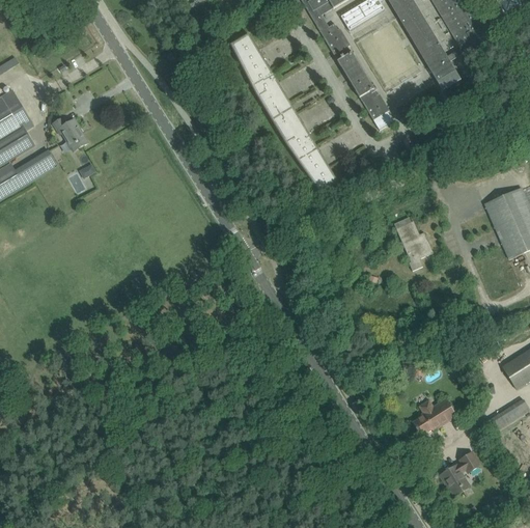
[(321,14),(343,0),(301,0),(379,129),(393,120),(387,110),(388,109),(379,92),(377,94),(373,90),(375,89),(333,22),(328,25),(321,14)]
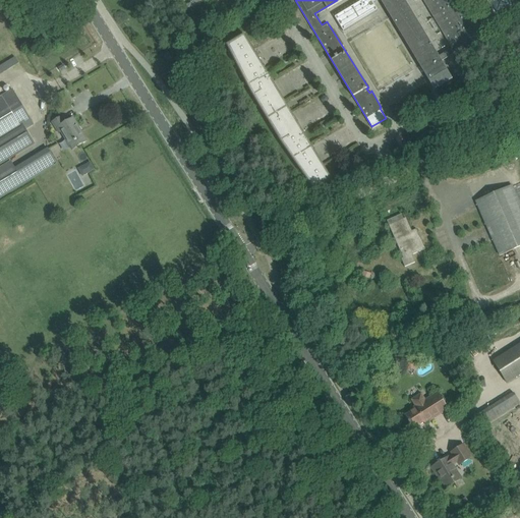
[(377,8),(371,0),(356,0),(334,14),(342,29),(377,8)]
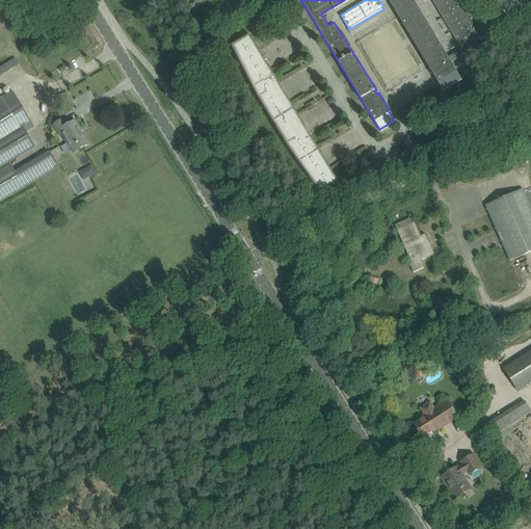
[(389,0),(444,91),(461,80),(450,60),(463,52),(469,61),(499,44),(473,0),(389,0)]
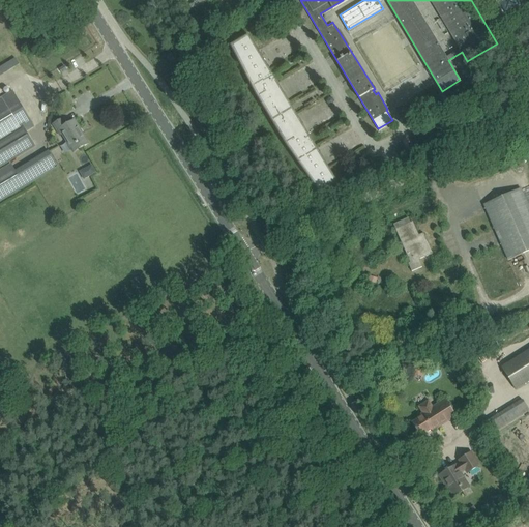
[(521,4),(518,0),(494,0),(503,15),(521,4)]
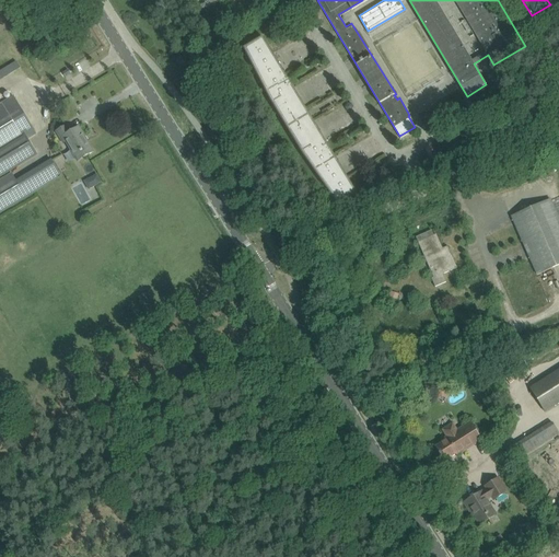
[(356,190),(263,35),(243,46),(269,97),(302,153),(336,200),(356,190)]
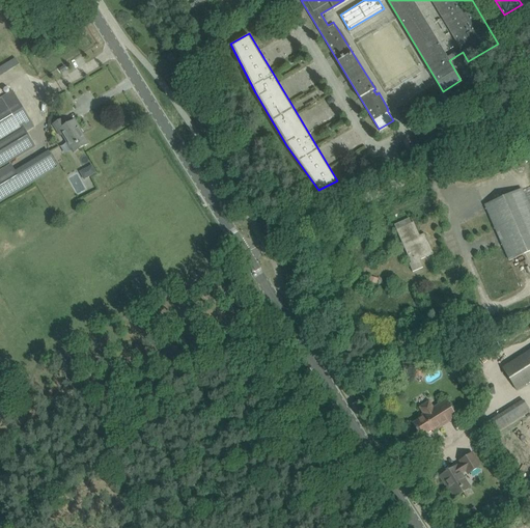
[(17,59),(15,55),(0,63),(0,68),(17,59)]
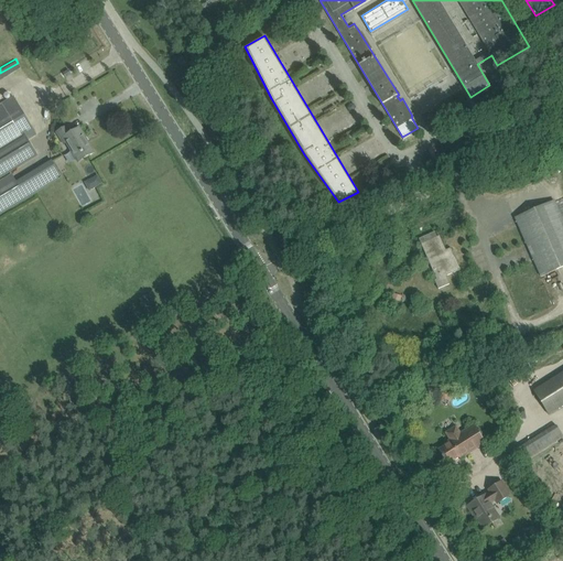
[(0,151),(26,137),(34,131),(12,94),(0,100),(0,151)]
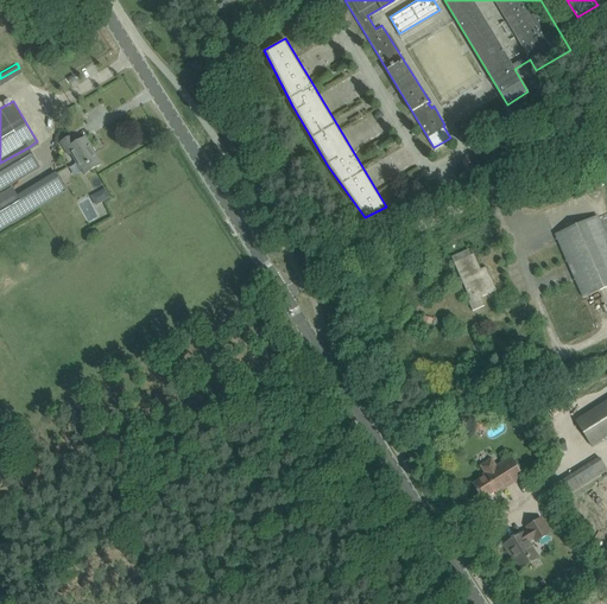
[(71,132),(59,139),(68,152),(70,151),(83,172),(100,161),(84,134),(76,140),(71,132)]
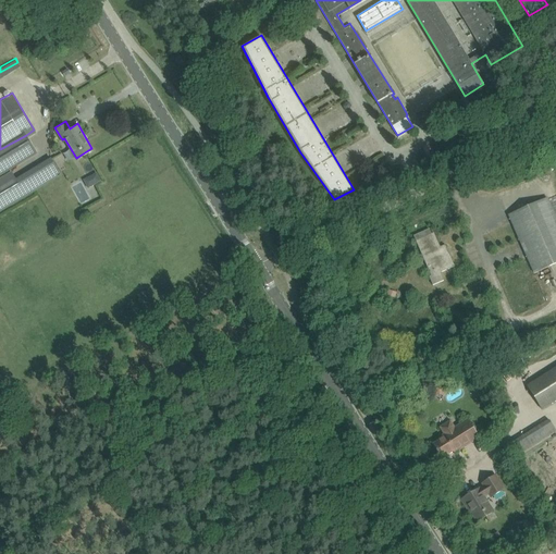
[(26,135),(0,149),(0,173),(37,151),(26,135)]
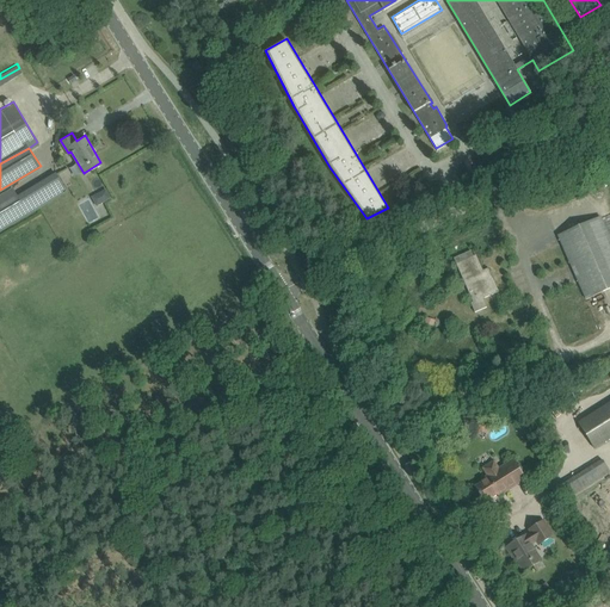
[(12,186),(0,192),(0,227),(66,189),(55,172),(18,194),(12,186)]
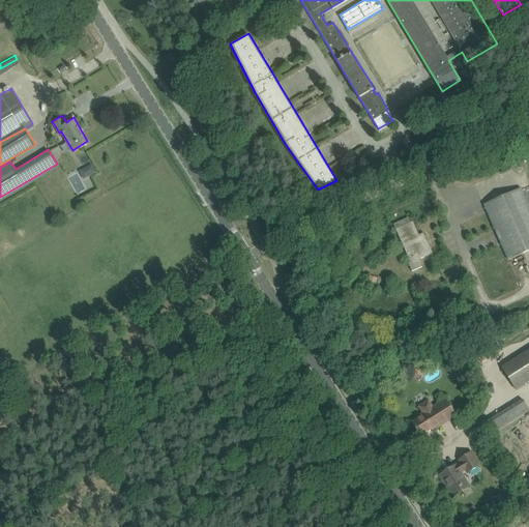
[(92,182),(88,173),(94,170),(90,162),(67,173),(76,191),(92,182)]
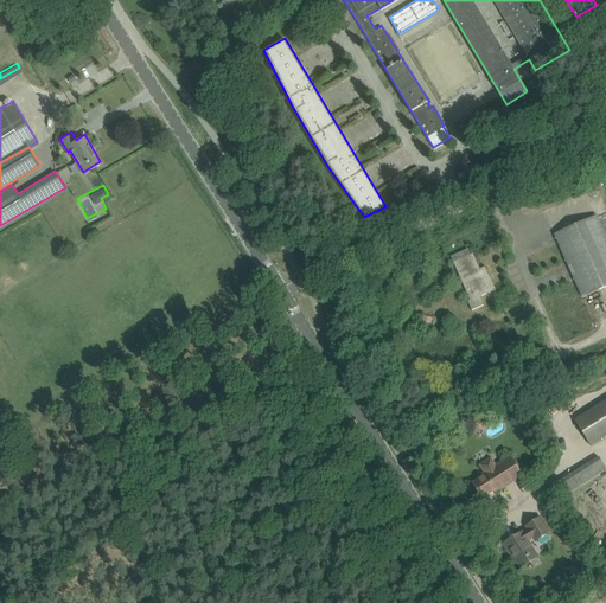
[(554,231),(581,294),(605,283),(605,232),(597,212),(554,231)]
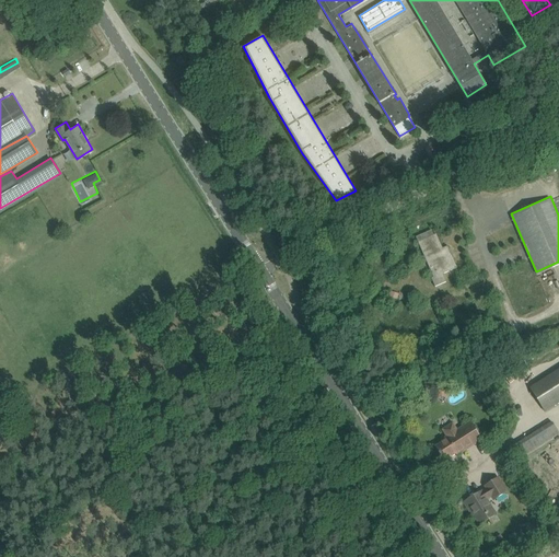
[(441,246),(441,247),(440,248),(430,228),(416,235),(433,275),(431,276),(434,283),(445,279),(442,271),(456,265),(446,244),(441,246)]
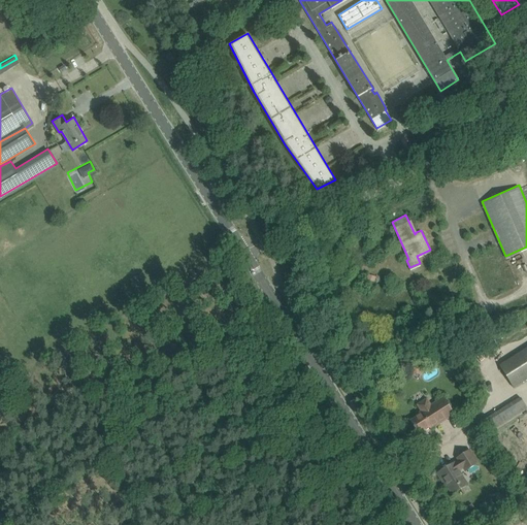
[(505,359),(498,363),(513,387),(526,378),(526,335),(501,351),(505,359)]
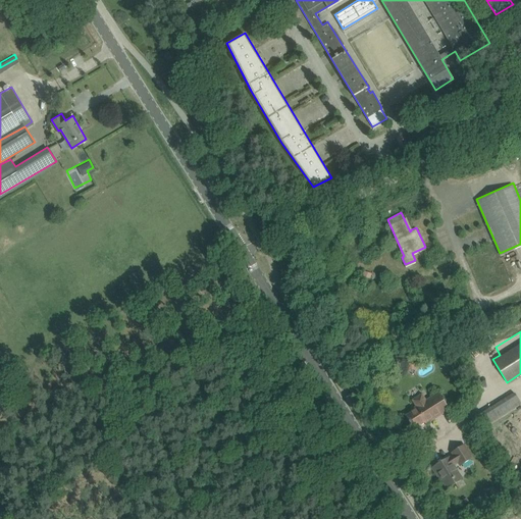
[(404,414),(413,427),(424,420),(425,422),(449,407),(437,390),(426,397),(423,393),(412,400),(416,406),(404,414)]
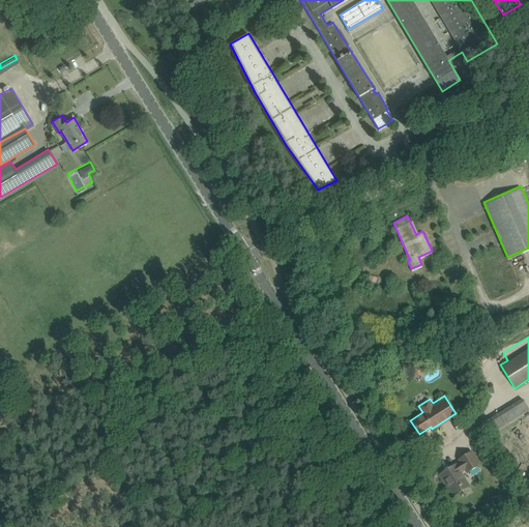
[(488,419),(494,431),(528,411),(528,408),(524,399),(488,419)]
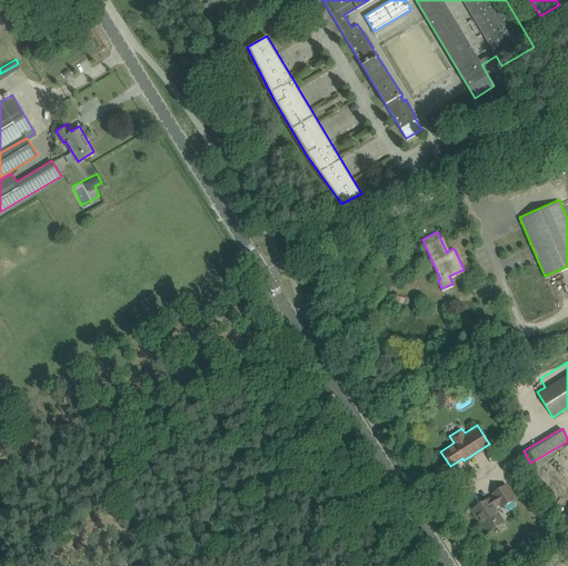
[(490,496),(495,504),(499,502),(501,505),(514,497),(505,484),(492,492),(494,494),(490,496)]
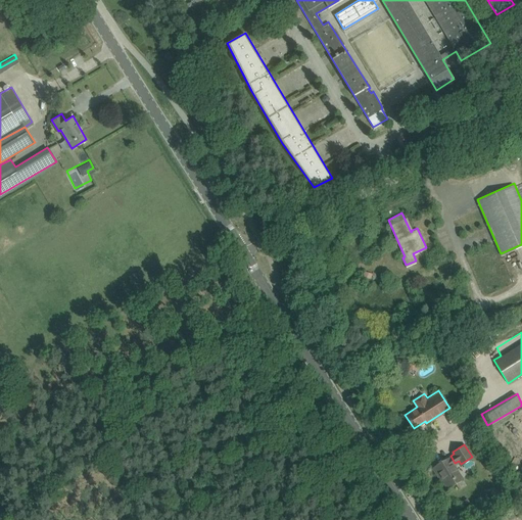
[(440,476),(447,486),(462,478),(448,457),(435,465),(441,475),(440,476)]
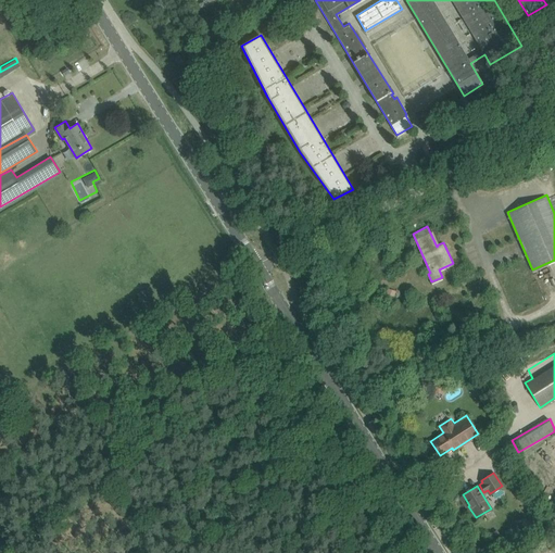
[(552,552),(545,540),(520,552),(552,552)]
